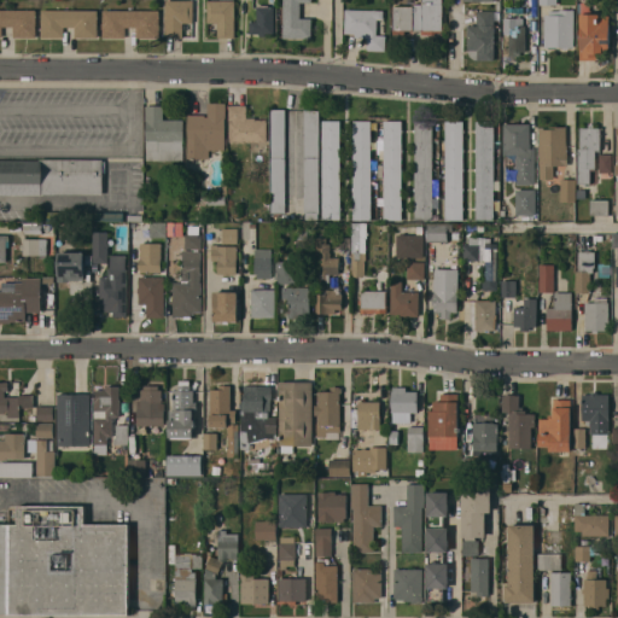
[(193,0),(193,22),(184,22),(184,38),(165,38),(165,0),(193,0)]
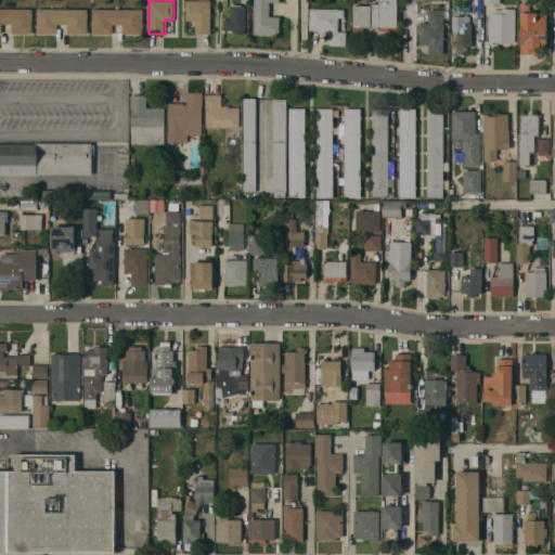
[(210,0),(211,34),(195,34),(195,20),(186,20),(186,0),(210,0)]
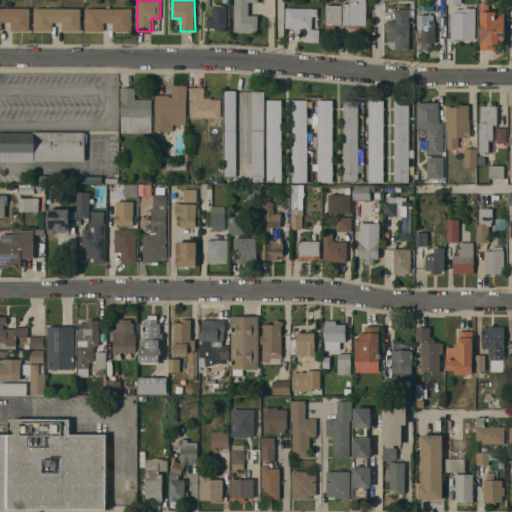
[(235,0),(258,0),(258,1),(249,1),(249,14),(259,14),(258,31),(235,30),(235,0)]
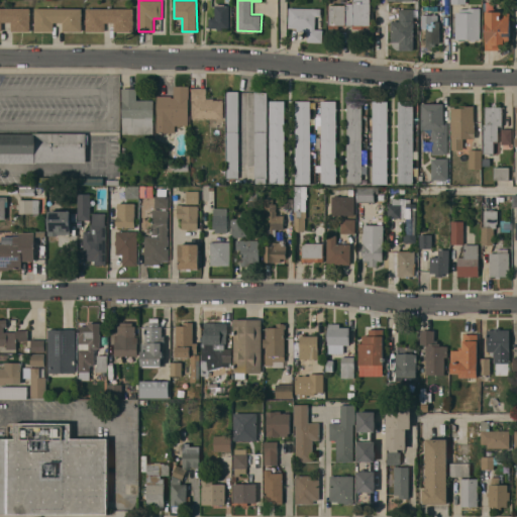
[(371,0),(371,25),(370,25),(370,26),(365,26),(365,28),(353,28),(353,24),(339,25),(339,29),(329,29),(329,24),(328,24),(328,19),(329,19),(329,5),(346,5),(346,3),(353,3),(353,0),(371,0)]
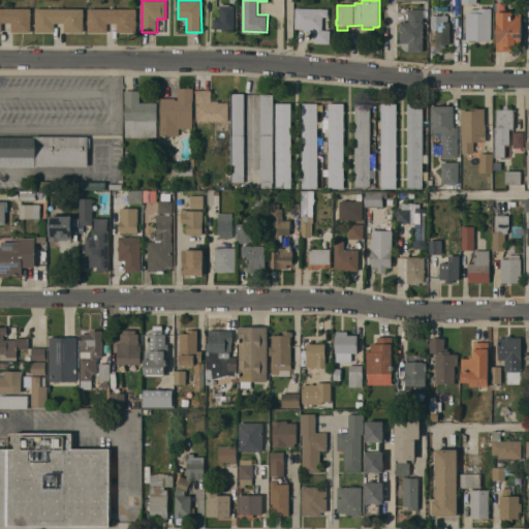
[(522,40),(519,40),(519,44),(516,44),(516,47),(511,47),(511,51),(497,51),(497,11),(498,11),(498,1),(505,1),(505,8),(506,8),(506,11),(514,11),(514,12),(522,12),(522,40)]
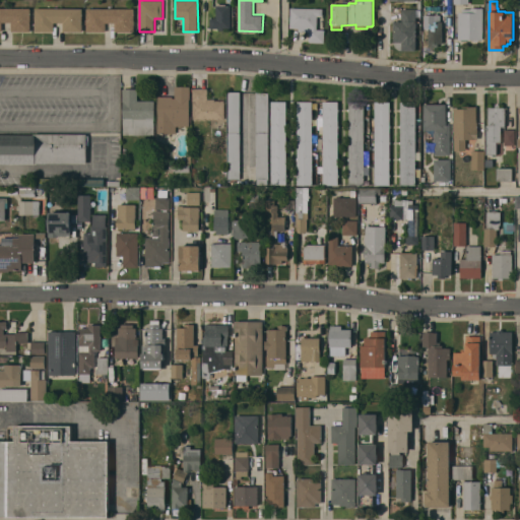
[(231,27),(223,27),(223,29),(218,29),(218,27),(210,27),(210,17),(216,17),(216,4),(226,3),(226,5),(231,5),(231,27)]
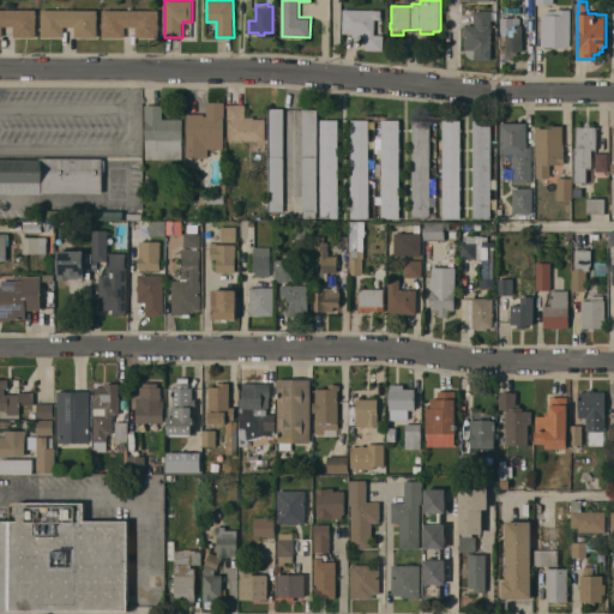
[(0,8),(36,10),(36,36),(13,36),(13,25),(2,25),(2,36),(0,36),(0,8)]
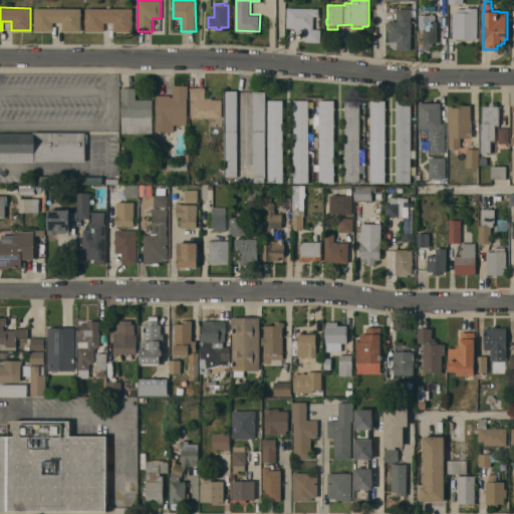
[(81,8),(81,31),(62,30),(62,22),(53,22),(53,30),(34,30),(35,7),(81,8)]
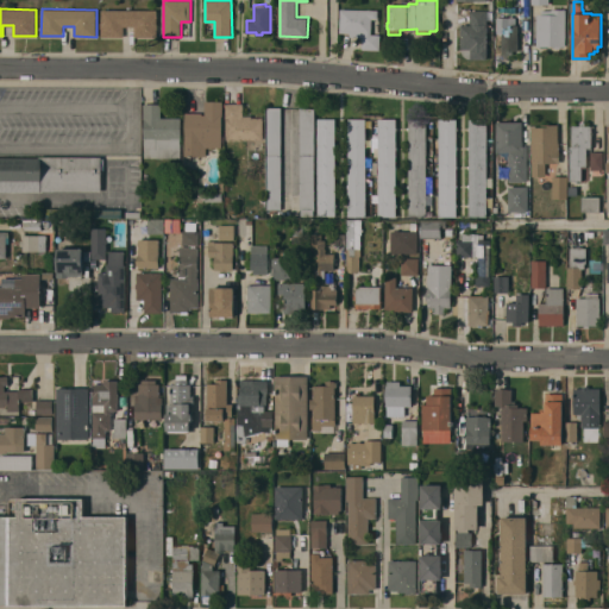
[(378,10),(378,18),(372,18),(371,33),(381,33),(381,50),(362,49),(363,37),(350,37),(350,32),(340,32),(340,8),(378,10)]
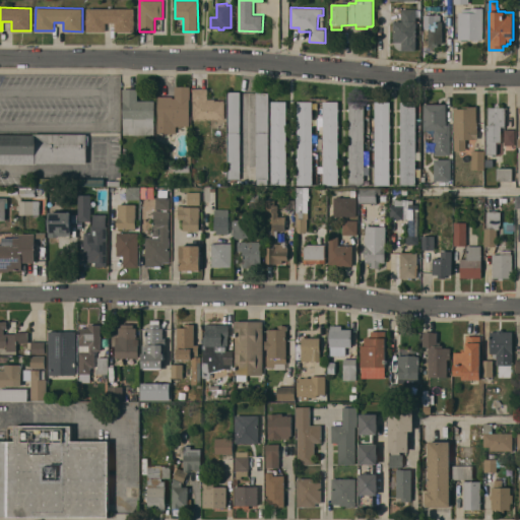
[(458,39),(458,11),(463,11),(463,8),(471,8),(471,7),(482,7),(483,39),(479,39),(478,41),(475,41),(473,39),(458,39)]
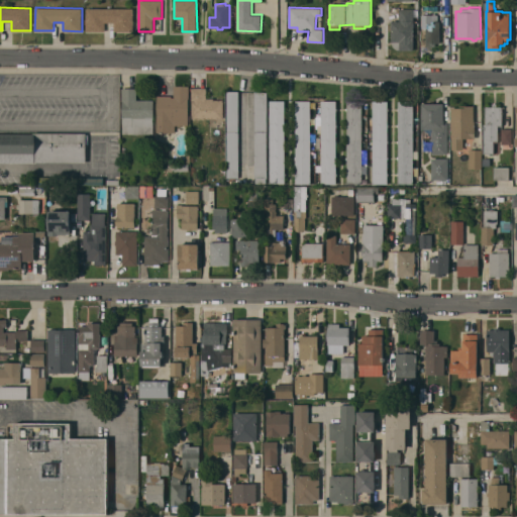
[(133,8),(133,31),(114,31),(114,22),(105,22),(105,31),(86,30),(86,8),(133,8)]
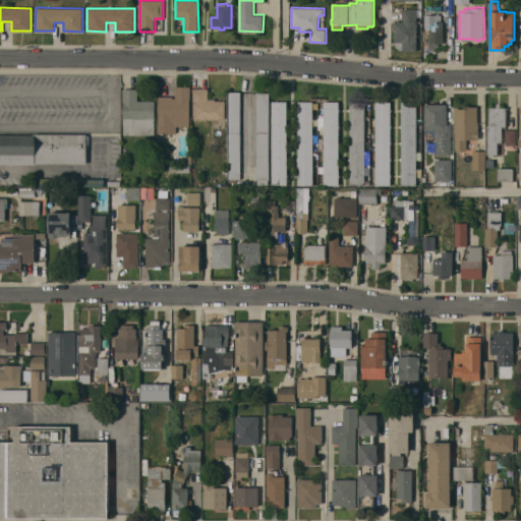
[(401,50),(398,48),(396,45),(395,42),(395,20),(403,21),(403,8),(416,8),(416,20),(417,20),(416,50),(403,50),(401,50)]
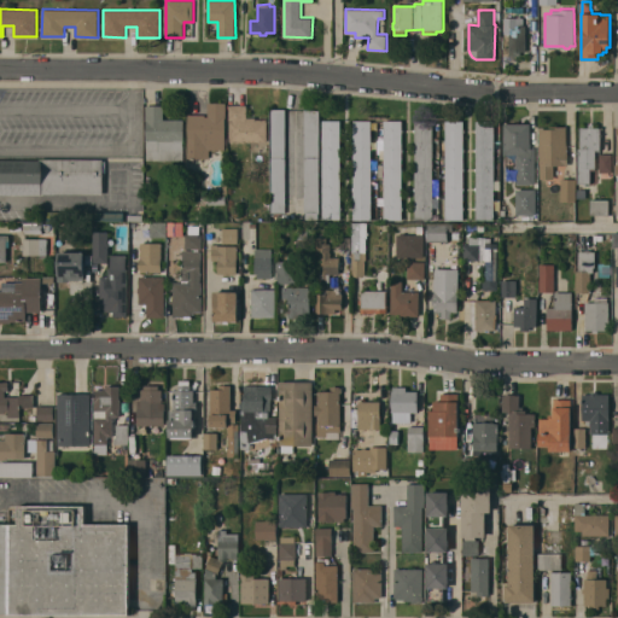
[(526,51),(520,51),(520,54),(509,54),(509,33),(505,33),(505,18),(524,17),(524,25),(526,25),(526,51)]
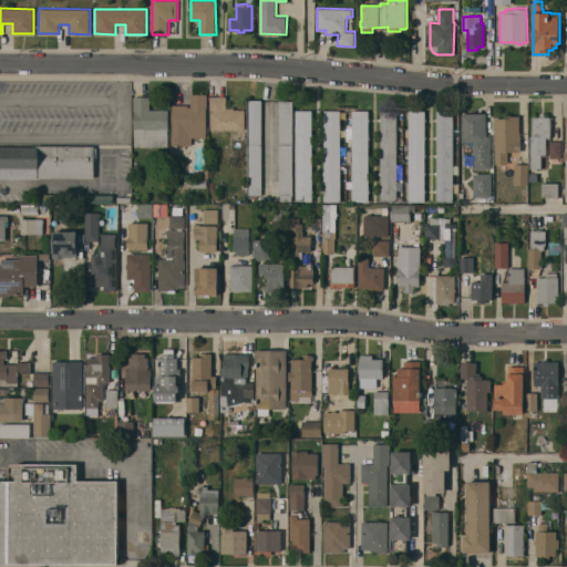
[(193,145),(172,144),(173,104),(191,105),(191,93),(207,94),(207,107),(206,137),(195,137),(193,138),(193,145)]
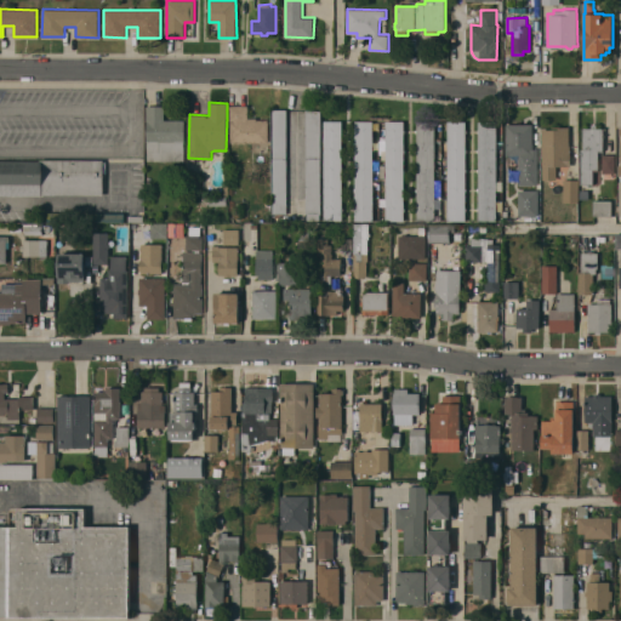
[(148,160),(147,121),(147,106),(169,106),(169,108),(164,108),(164,120),(184,120),(184,160),(148,160)]
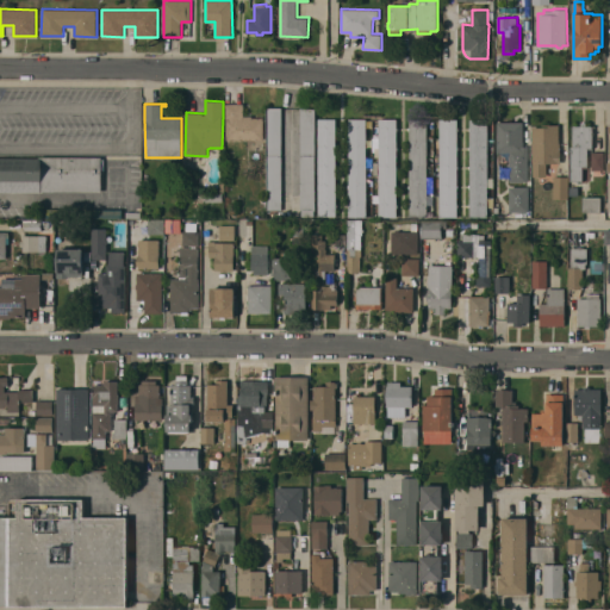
[(226,104),(244,104),(244,116),(253,116),(253,118),(265,118),(265,139),(226,139),(226,104)]
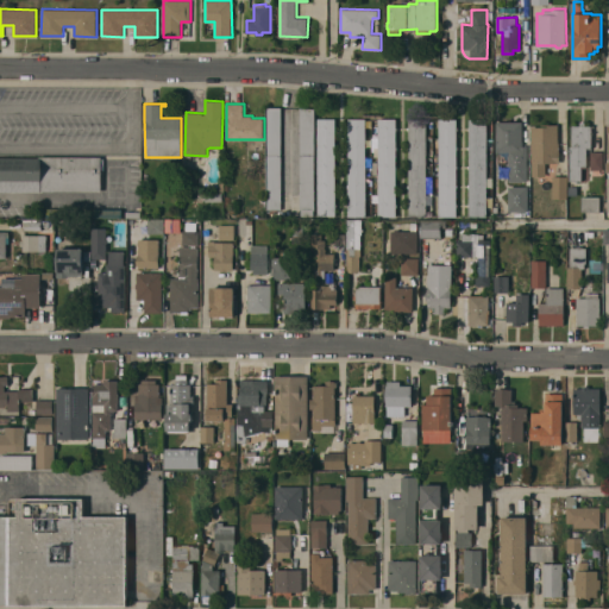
[(281,209),(267,209),(267,107),(282,107),(281,209)]
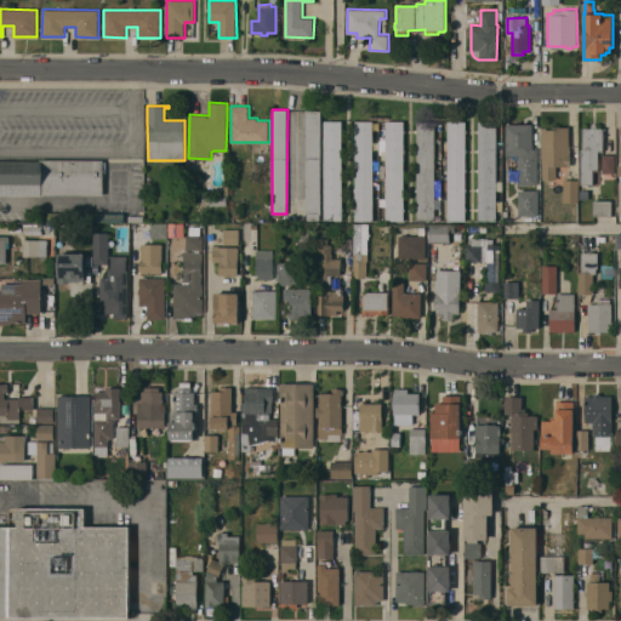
[(322,212),(315,212),(315,217),(309,217),(309,214),(306,214),(306,109),(322,110),(322,212)]
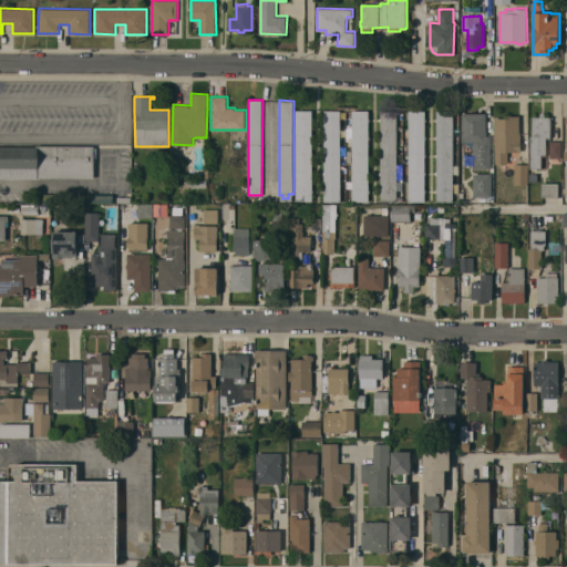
[(312,200),(296,200),(296,110),(312,110),(312,200)]
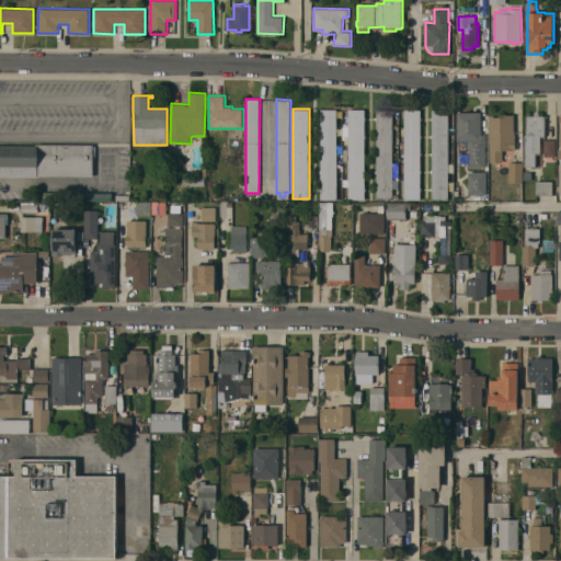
[(321,172),(320,172),(320,170),(321,170),(321,109),(338,109),(336,199),(321,199),(321,172)]
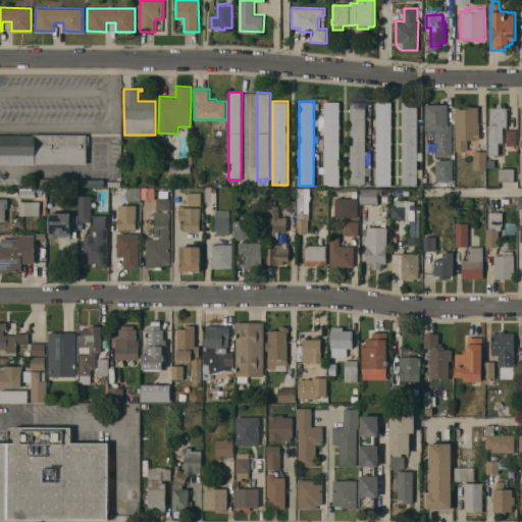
[(324,102),(340,102),(340,186),(324,186),(324,102)]
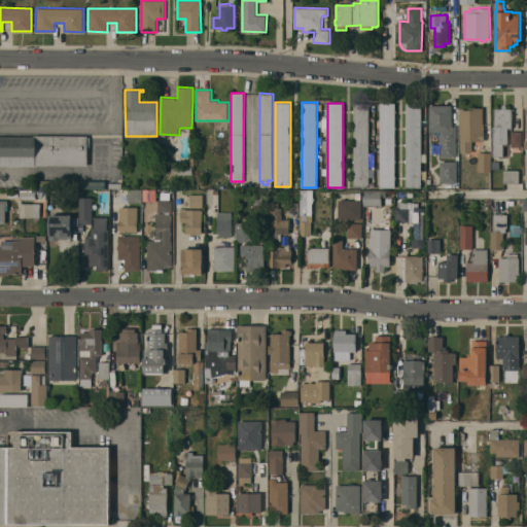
[(369,168),(375,168),(375,178),(369,178),(369,187),(353,187),(354,103),(369,103),(369,168)]
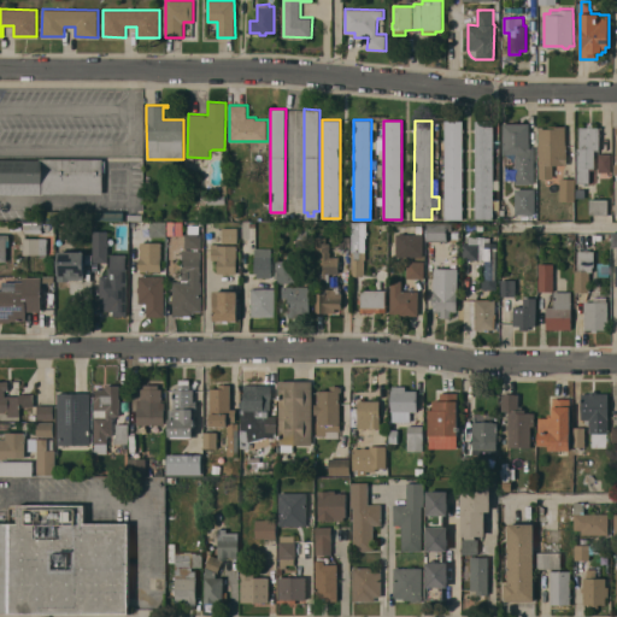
[(462,219),(445,219),(445,121),(463,121),(462,219)]
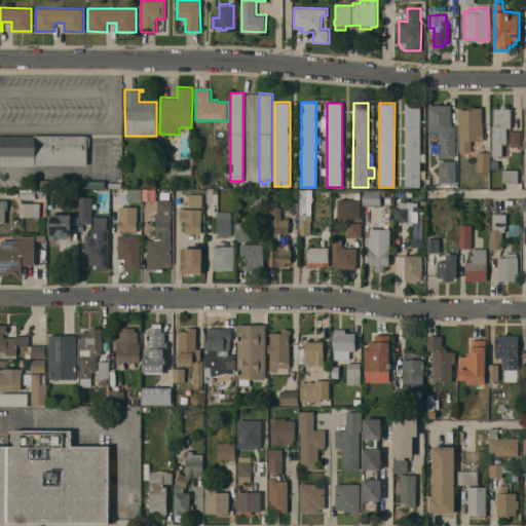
[(421,103),(420,187),(405,187),(406,103),(421,103)]
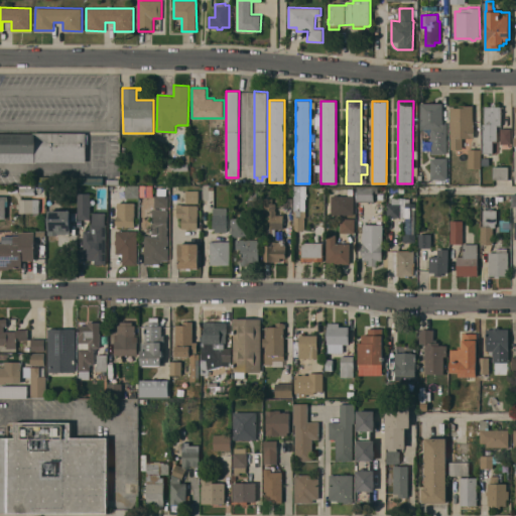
[(442,123),(446,123),(446,153),(431,153),(431,148),(430,148),(430,144),(431,144),(431,129),(420,129),(420,103),(442,103),(442,123)]
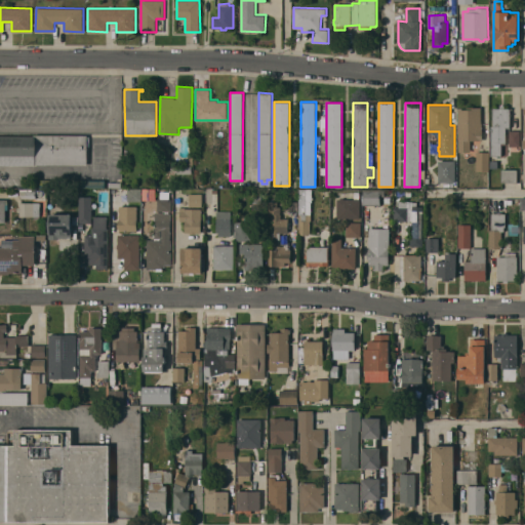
[(491,126),(493,126),(493,108),(500,108),(500,105),(505,105),(505,108),(510,108),(510,127),(506,127),(506,145),(501,145),(501,155),(491,155),(491,126)]
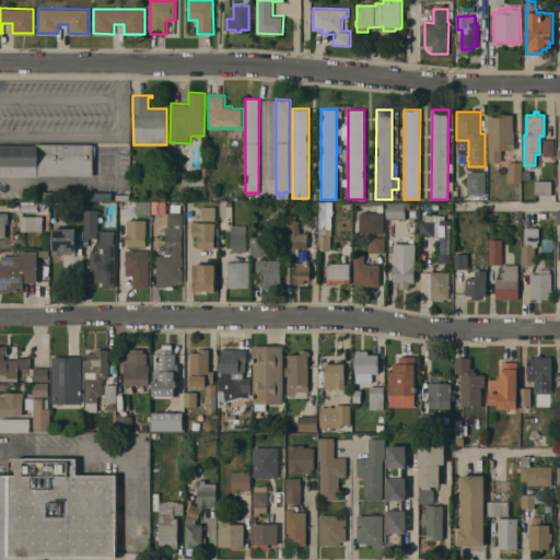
[(489,116),(501,116),(501,114),(513,114),(514,131),(515,149),(502,150),(502,162),(490,162),(489,116)]
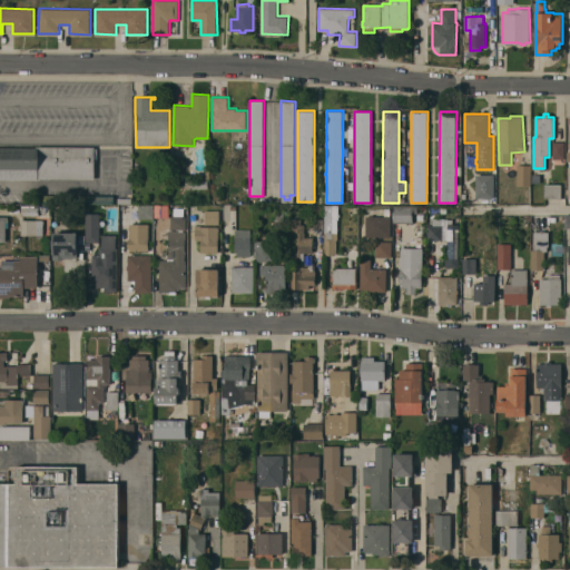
[(564,158),(553,158),(553,141),(564,141),(564,158)]
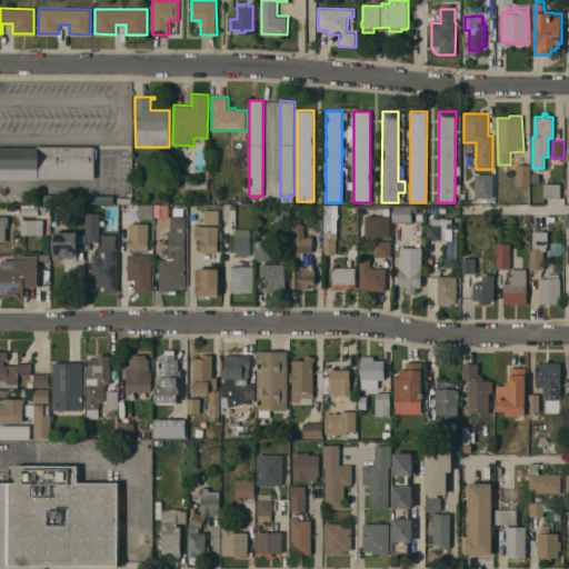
[(0,147),(0,179),(39,180),(39,178),(95,179),(95,148),(0,147)]
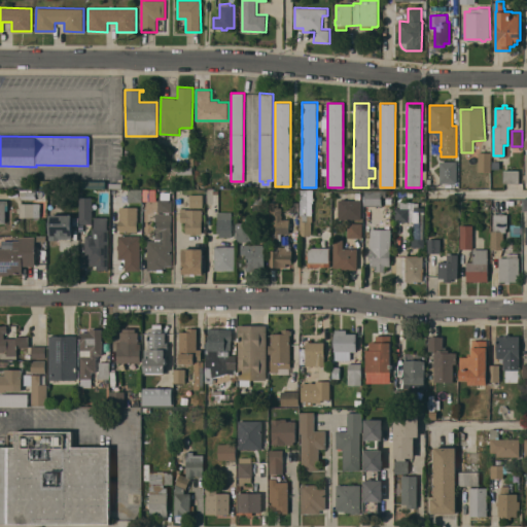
[(491,152),(491,171),(479,171),(479,152),(491,152)]
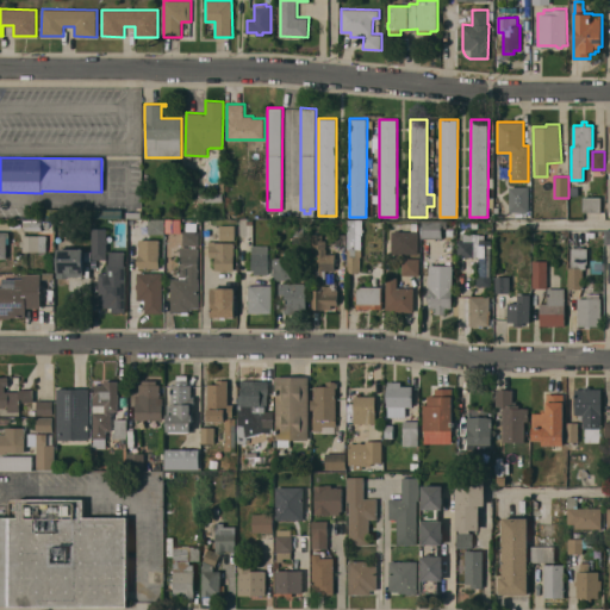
[(510,186),(529,186),(529,211),(510,211),(510,186)]
